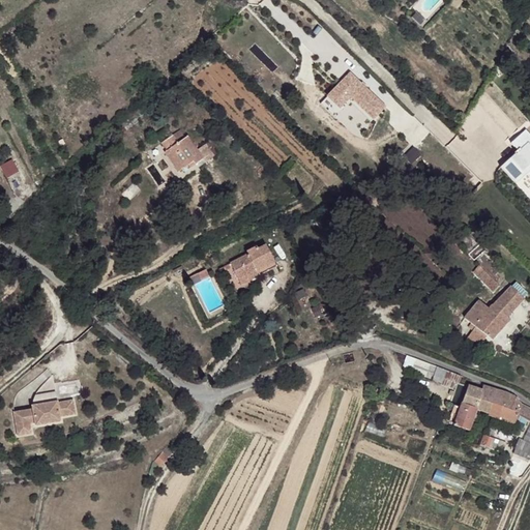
[(325,95),(340,110),(350,98),(372,120),(385,107),(349,70),(325,95)]
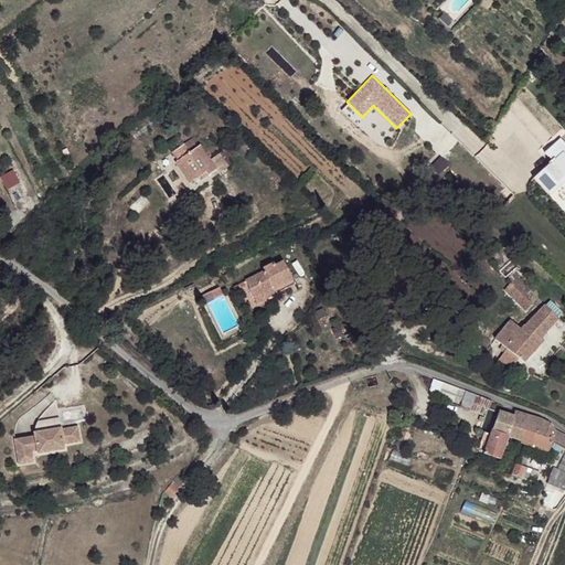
[(564,142),(560,136),(544,150),(553,160),(532,178),(546,193),(564,177),(564,142)]
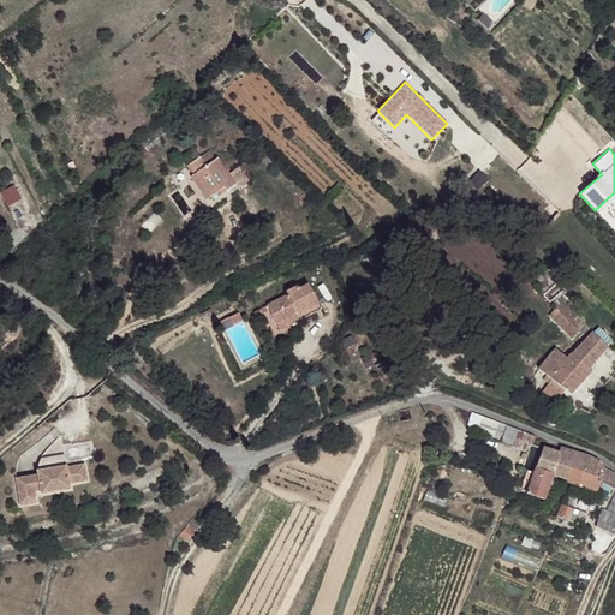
[(196,178),(195,179),(198,184),(224,165),(221,160),(218,163),(212,155),(190,168),(196,178)]
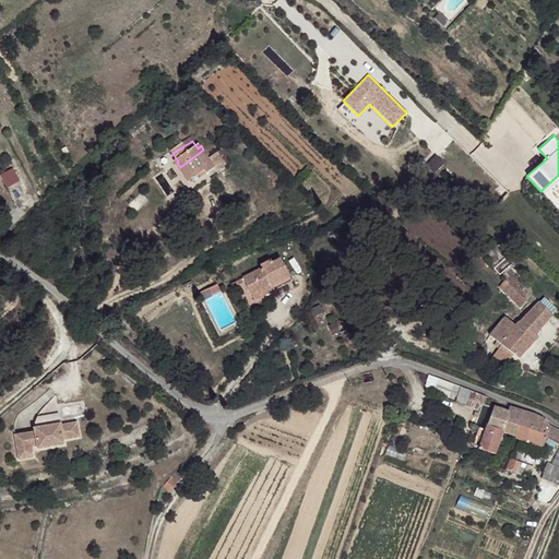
[(203,150),(180,167),(191,183),(202,177),(206,175),(210,178),(218,171),(203,150)]
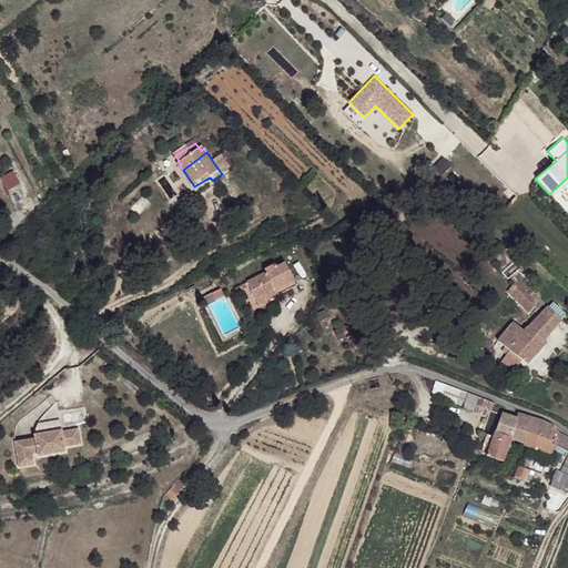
[(434,163),(440,173),(449,166),(442,156),(434,163)]
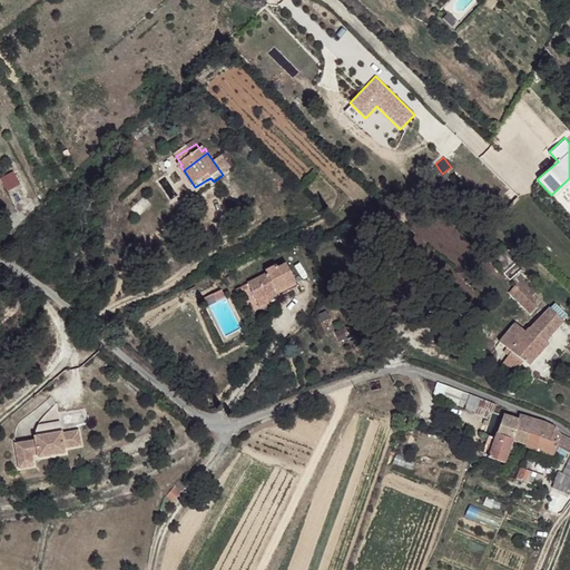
[(184,170),(179,175),(189,190),(195,187),(184,170)]
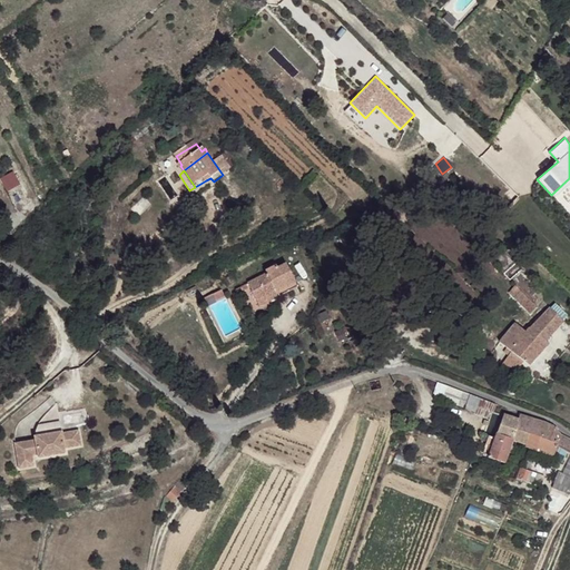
[(0,177),(0,178),(7,192),(20,185),(13,172),(0,177)]
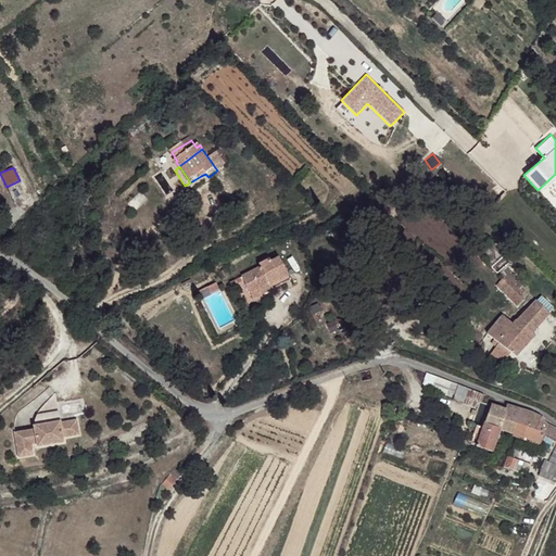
[(264,272),(245,281),(253,298),(272,289),(275,294),(293,286),(282,263),(274,267),(273,264),(262,269),(264,272)]
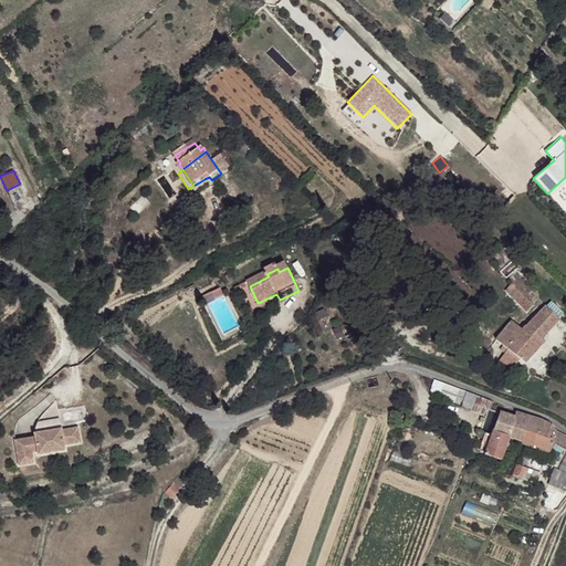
[(515,290),(510,295),(524,312),(531,305),(515,290)]
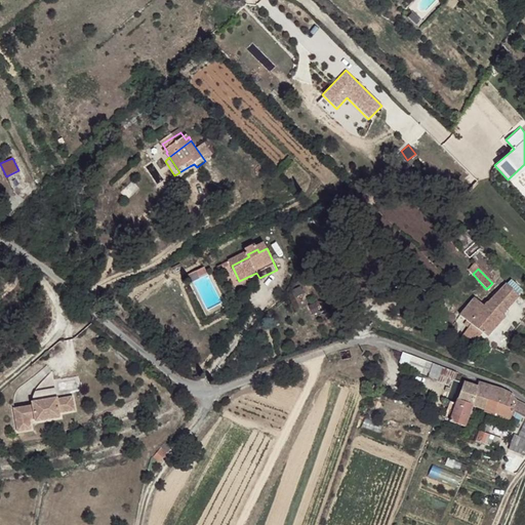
[(256,273),(239,281),(242,285),(259,278),(256,273)]
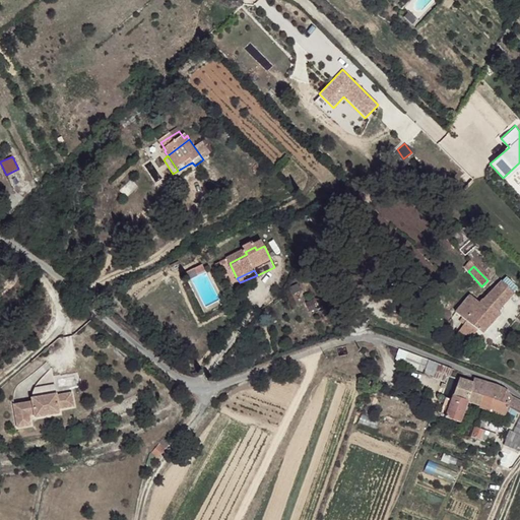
[(198,271),(182,279),(185,283),(201,275),(198,271)]
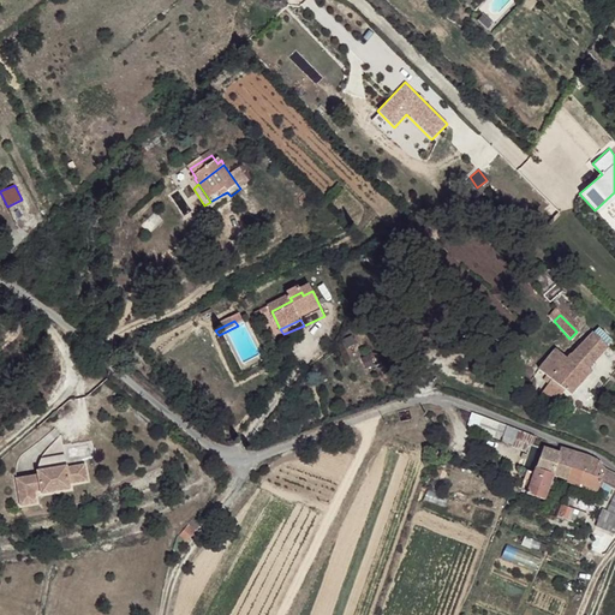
[(4,326),(0,327),(0,340),(10,332),(4,326)]
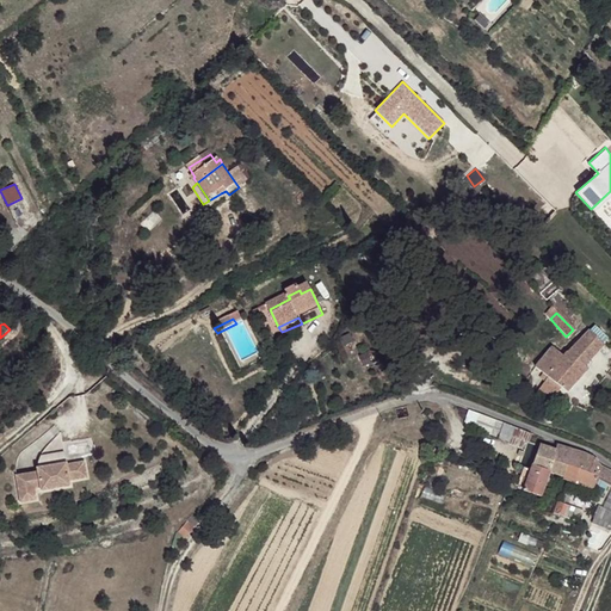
[(547,352),(532,368),(541,374),(537,378),(543,383),(547,378),(548,378),(565,392),(587,368),(584,365),(597,351),(581,337),(563,357),(551,347),(547,352)]
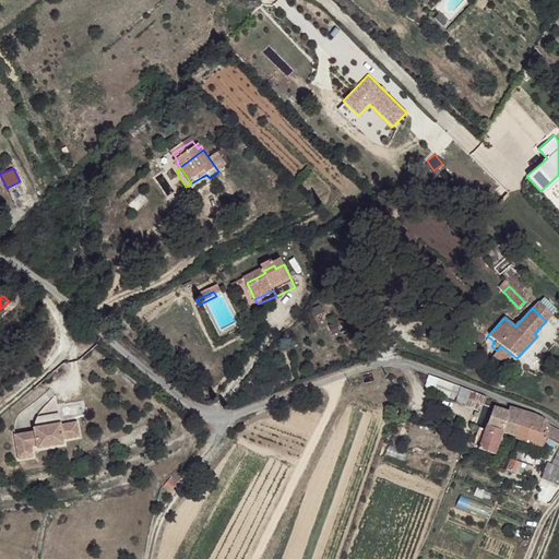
[(501,346),(492,356),(511,364),(516,358),(501,346)]
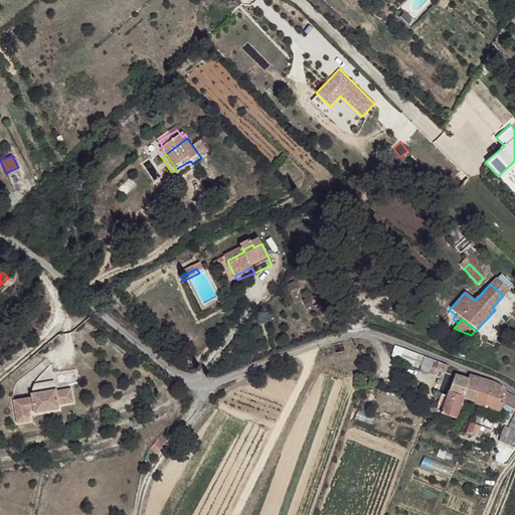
[(454,328),(453,329),(469,338),(471,335),(454,328)]
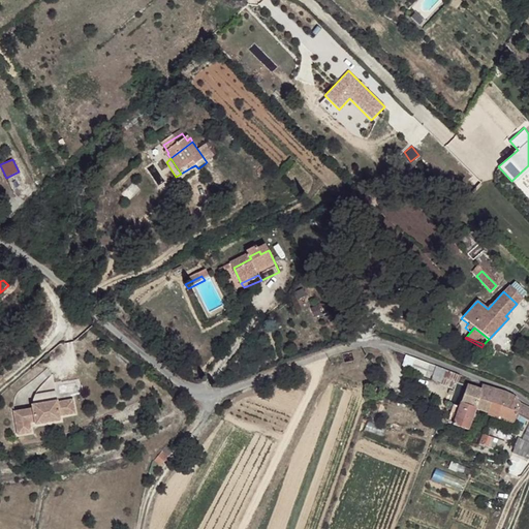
[(411,372),(454,387),(459,375),(416,359),(411,372)]
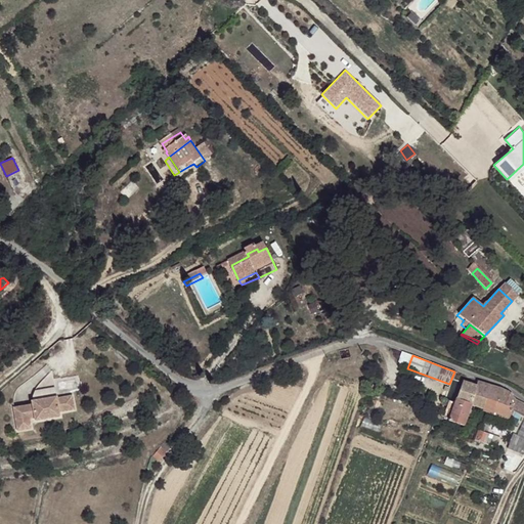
[(463,382),(457,399),(472,405),(482,410),(486,402),(491,388),(477,382),(475,387),(463,382)]
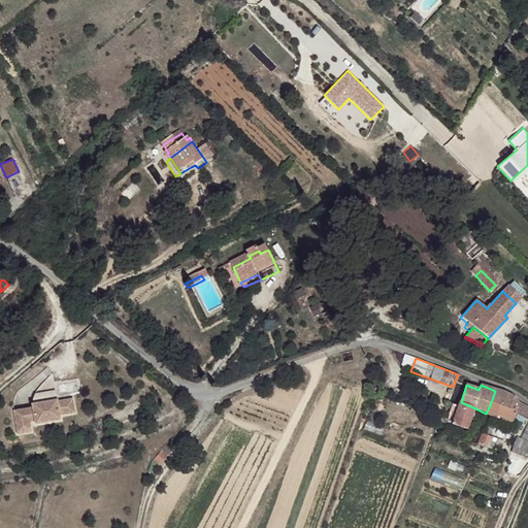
[(495,391),(490,405),(506,413),(513,399),(495,391)]
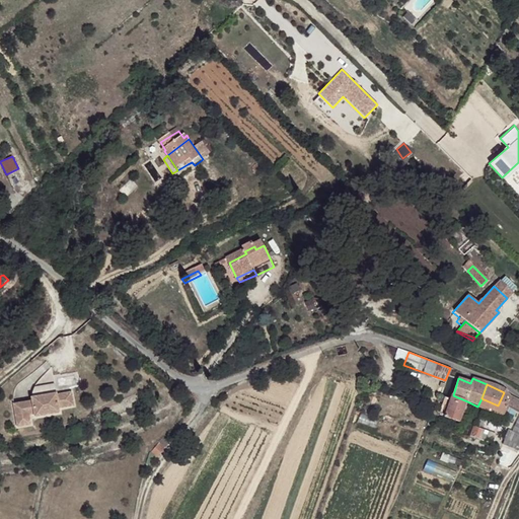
[(33,397),(14,401),(18,421),(31,419),(30,413),(35,411),(35,414),(50,412),(47,400),(59,398),(61,404),(76,401),(73,388),(57,391),(57,388),(32,394),(33,397)]
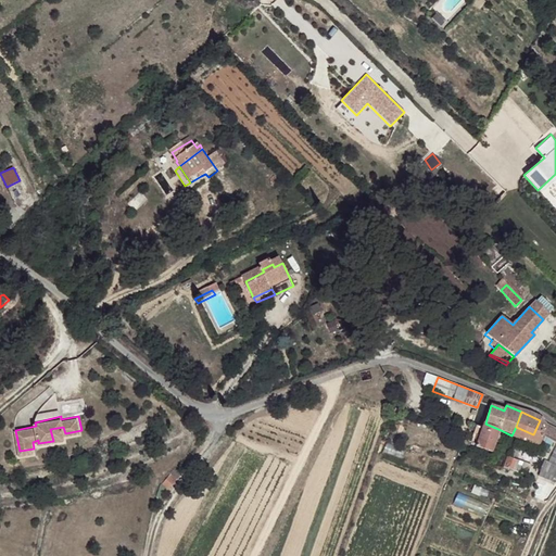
[(540,420),(533,434),(540,438),(544,428),(540,420)]
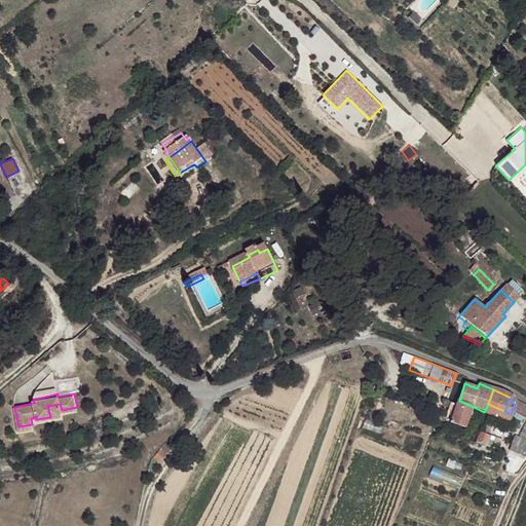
[(457,406),(452,423),(466,428),(474,407),(459,401),(457,406)]
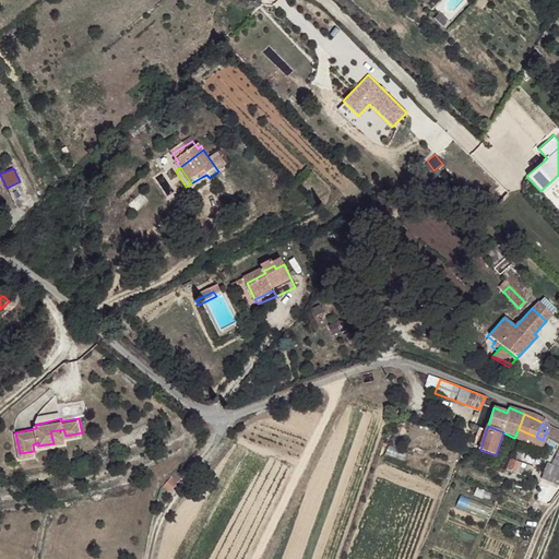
[(63,429),(50,431),(54,443),(67,440),(66,436),(63,429)]
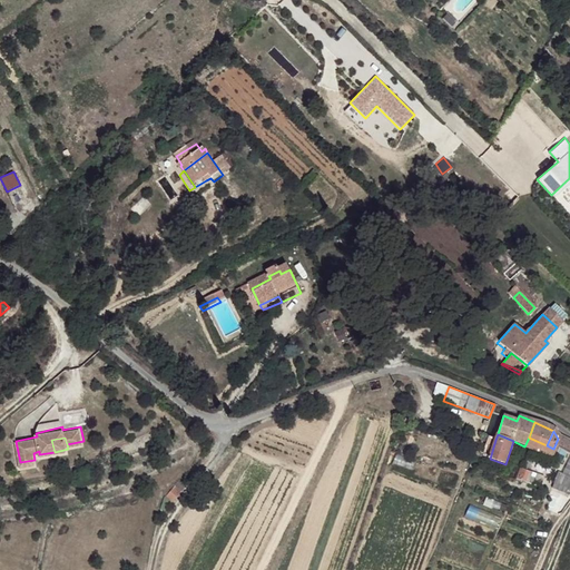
[(529,438),(524,446),(544,453),(547,445),(529,438)]
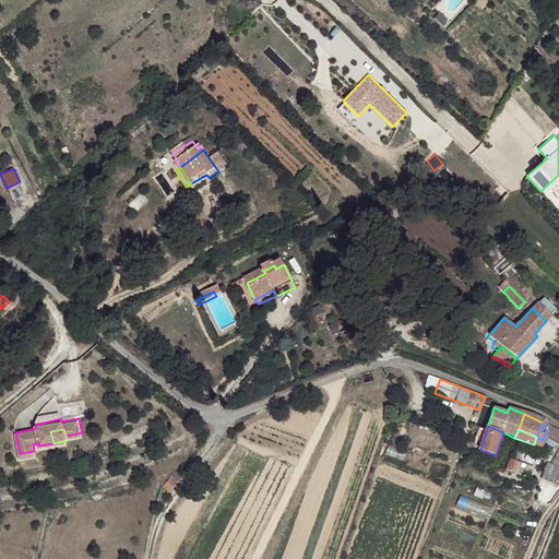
[(558,435),(547,430),(543,440),(558,447),(558,435)]
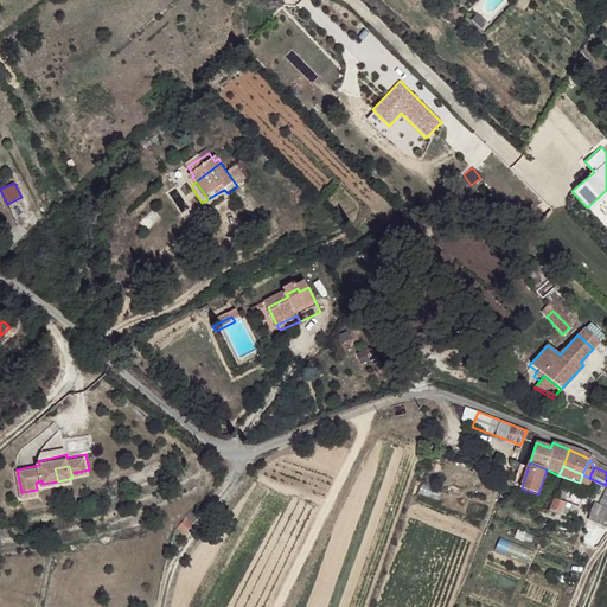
[(606,509),(598,506),(594,512),(606,517),(606,509)]
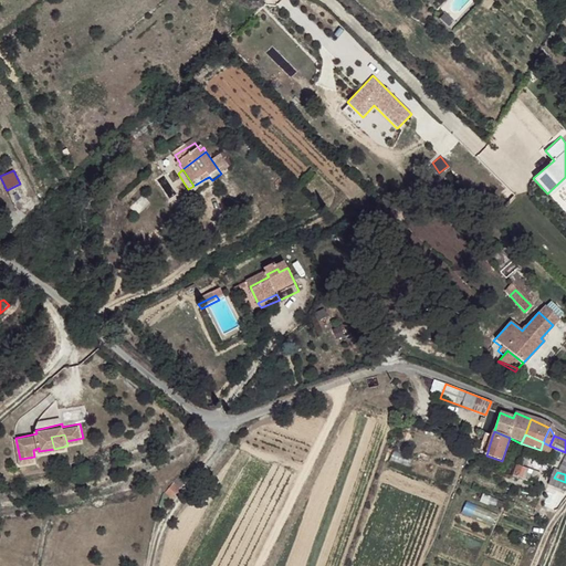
[(565,482),(554,478),(551,486),(565,493),(565,482)]
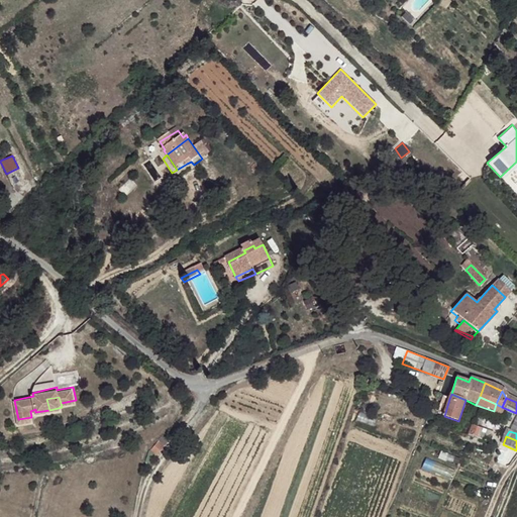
[(158,442),(149,452),(156,456),(163,446),(158,442)]
